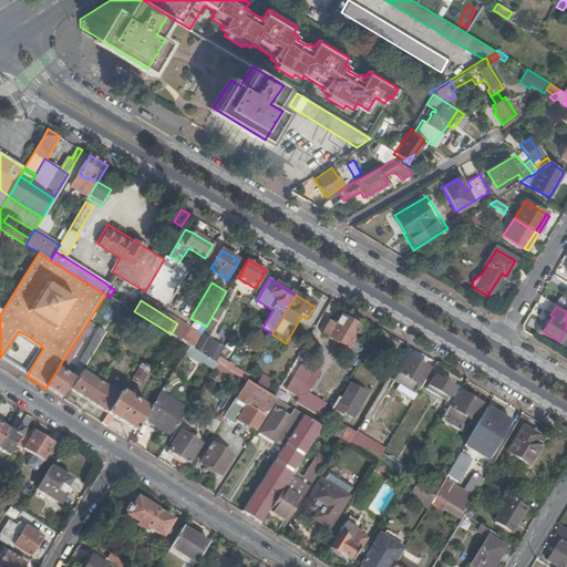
[(330,322),(322,334),(349,350),(356,339),(361,328),(341,316),(336,326),(330,322)]
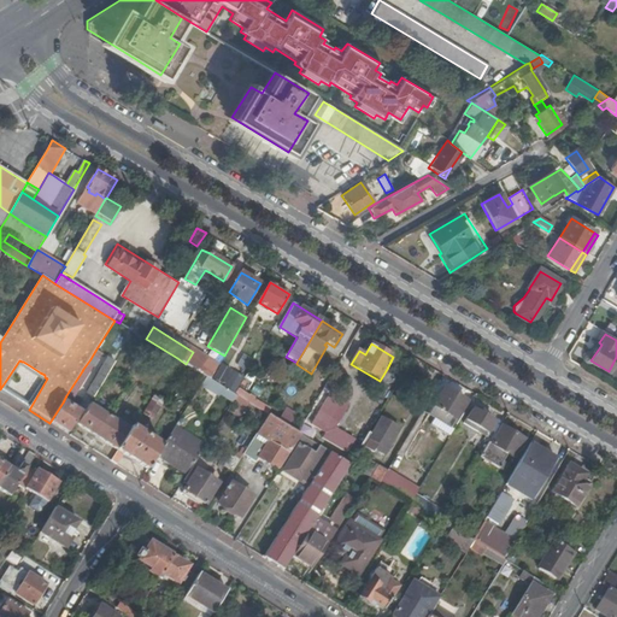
[(101,354),(95,351),(90,359),(94,362),(97,359),(98,360),(101,354)]
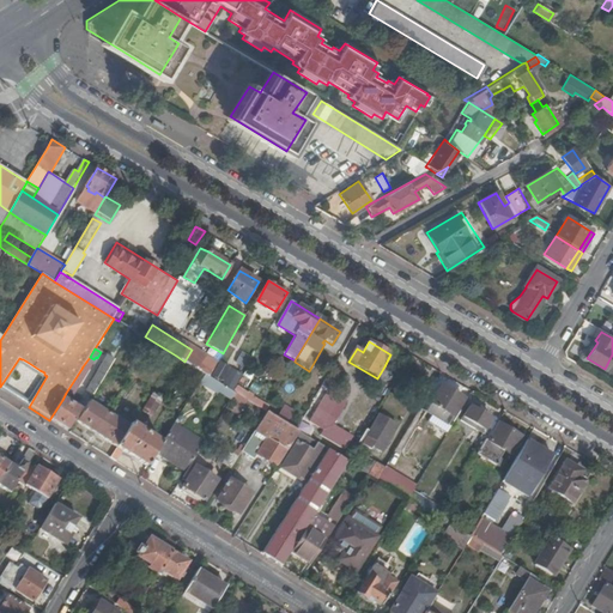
[(207,359),(192,350),(184,362),(206,375),(211,377),(213,372),(205,366),(204,364),(207,359)]
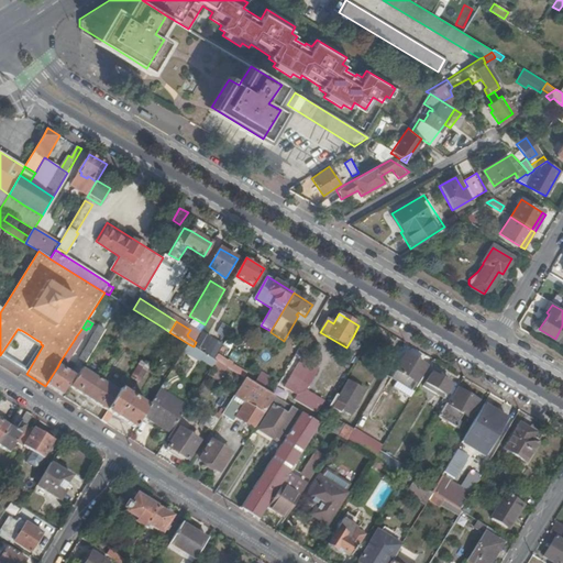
[(173,344),(175,341),(186,349),(189,344),(169,332),(162,327),(156,335),(163,339),(165,335),(167,338),(166,340),(173,344)]
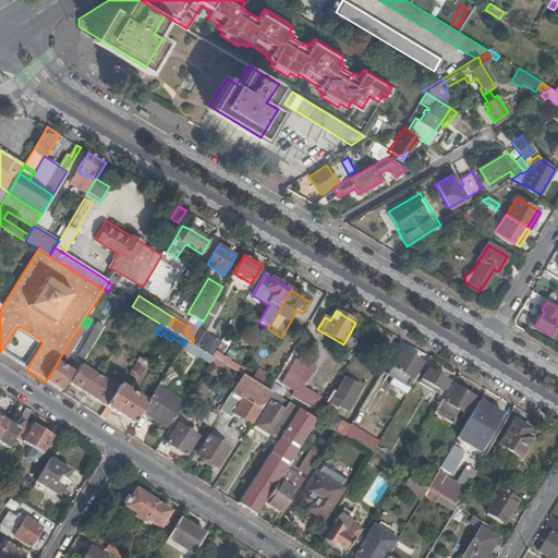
[(95,329),(79,355),(85,360),(102,334),(95,329)]
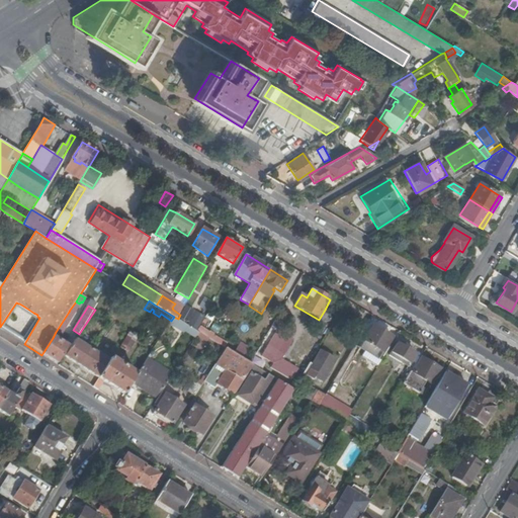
[(184,309),(180,315),(178,319),(186,325),(189,319),(186,317),(189,313),(184,309)]
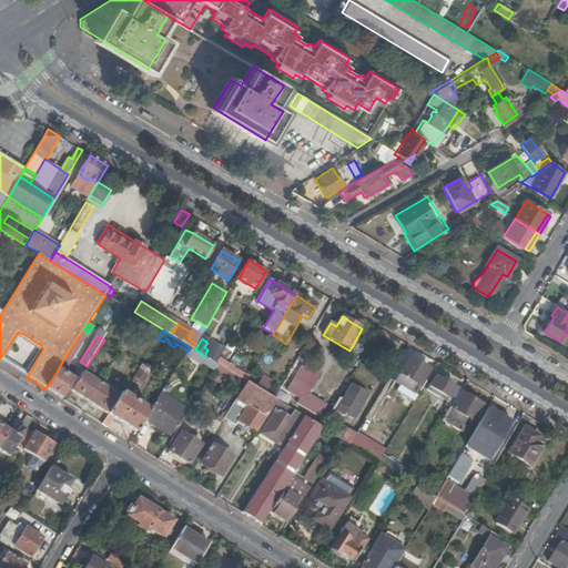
[(359,342),(356,340),(350,351),(355,354),(361,345),(359,342)]
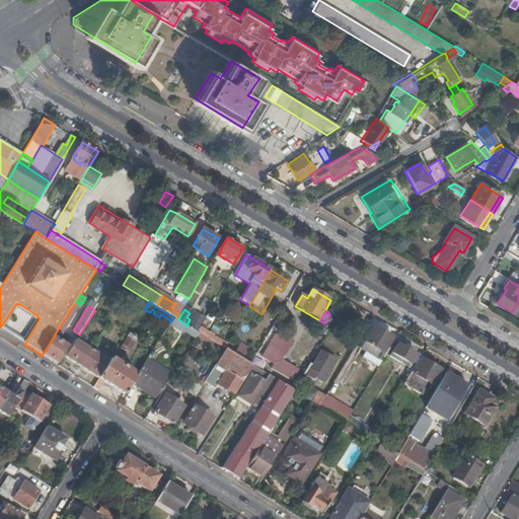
[(73,315),(69,312),(56,332),(60,335),(62,336),(74,315),(73,315)]
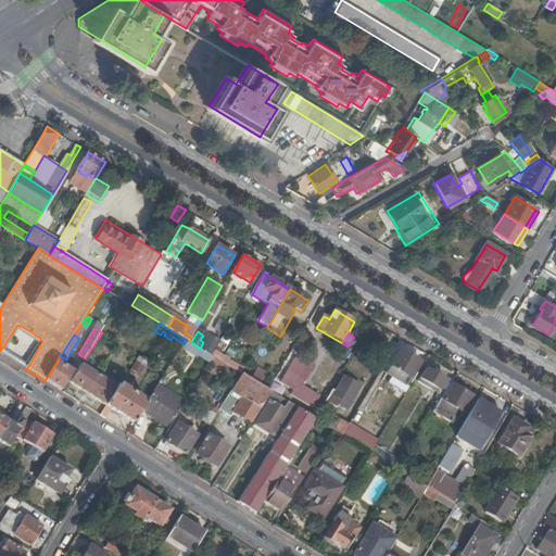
[(307,343),(299,338),(287,359),(294,364),(307,343)]
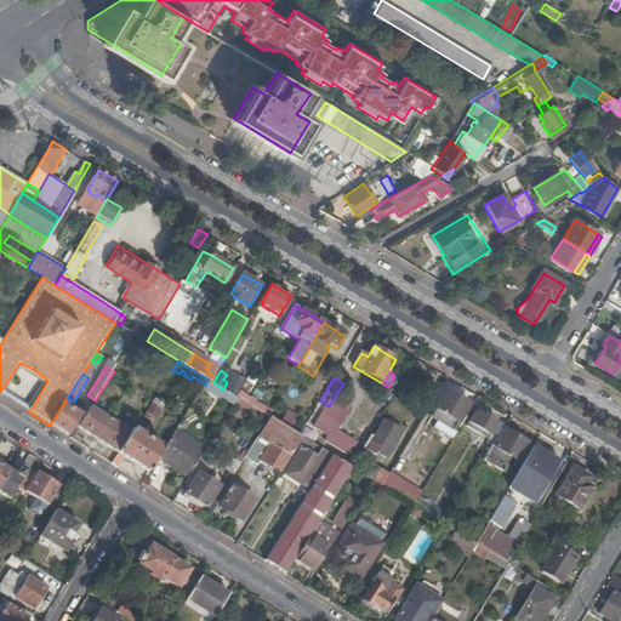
[(241,389),(237,397),(240,399),(252,406),(254,408),(257,400),(241,389)]
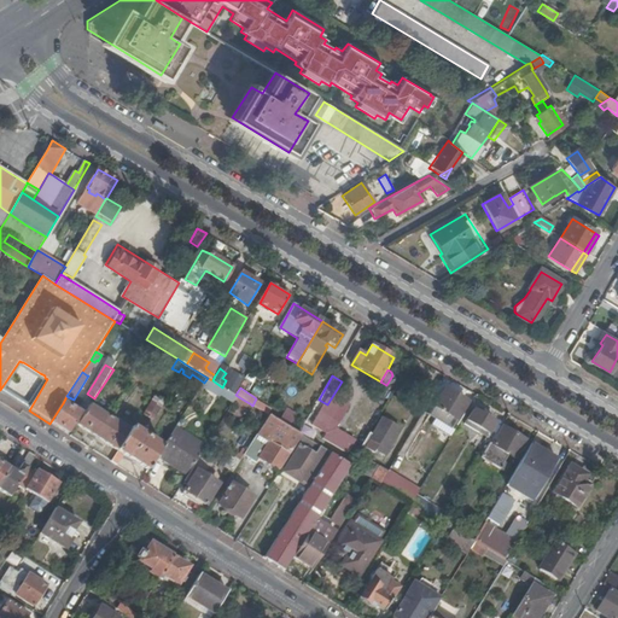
[(430,415),(452,429),(456,421),(467,403),(445,391),(436,408),(435,408),(430,415)]
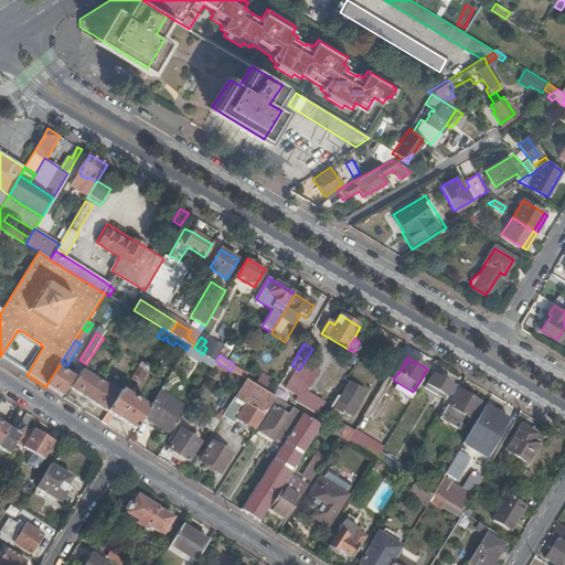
[(132,380),(139,384),(149,368),(141,363),(132,380)]
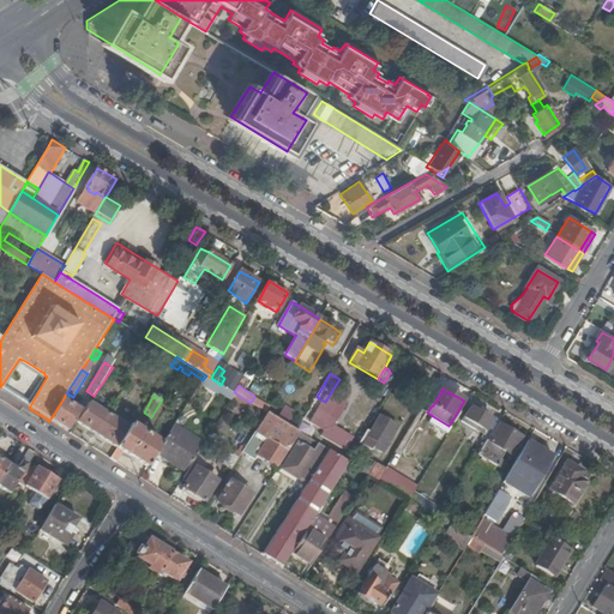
[(235,399),(246,407),(250,402),(238,395),(235,399)]
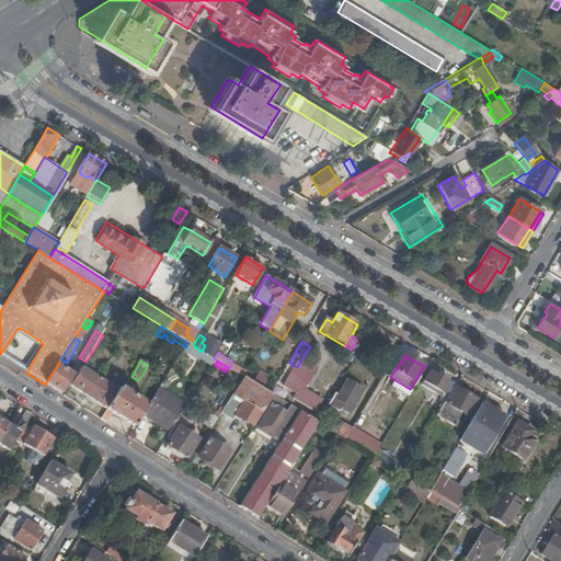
[(60,368),(57,366),(45,385),(60,395),(72,376),(60,368)]
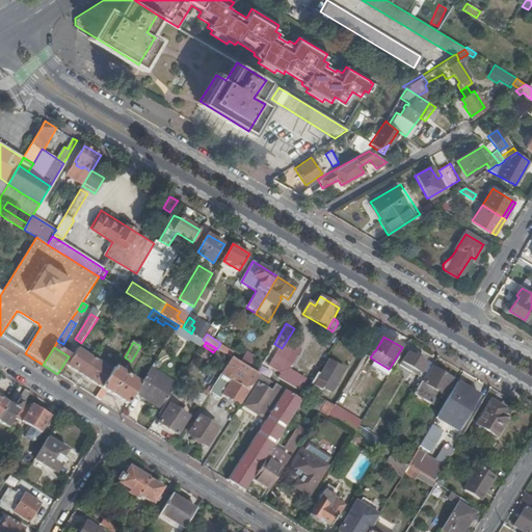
[(78,348),(67,367),(101,389),(112,371),(78,348)]
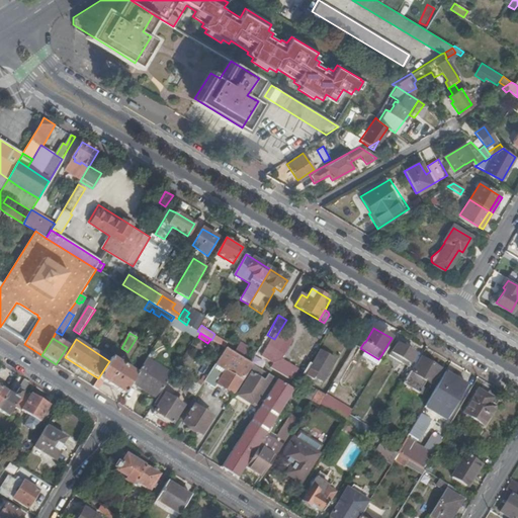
[(410,365),(407,370),(411,372),(413,373),(422,358),(417,355),(398,344),(392,354),(410,365)]
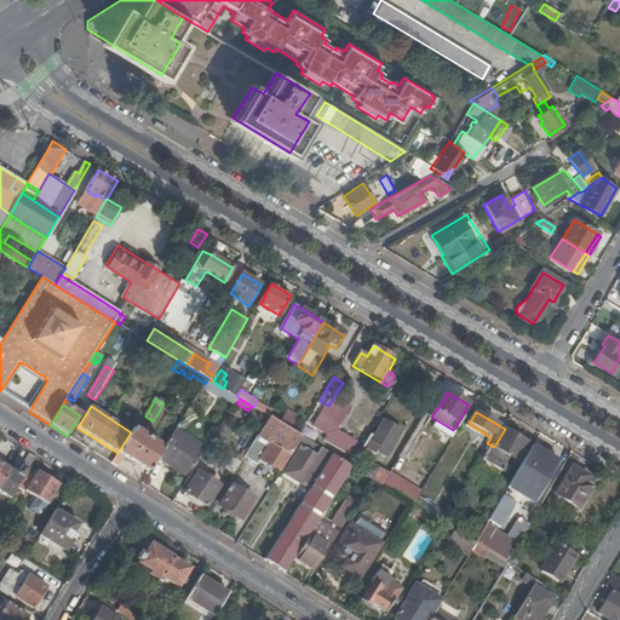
[(268,448),(256,441),(245,458),(257,465),(259,460),(281,474),(282,471),(298,446),(300,443),(304,438),(299,435),(270,418),(258,437),(270,445),(268,448)]
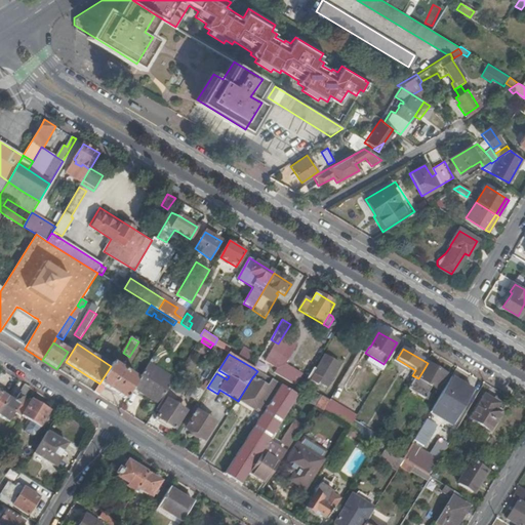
[(327,389),(339,366),(325,357),(311,381),(318,387),(319,384),(327,389)]
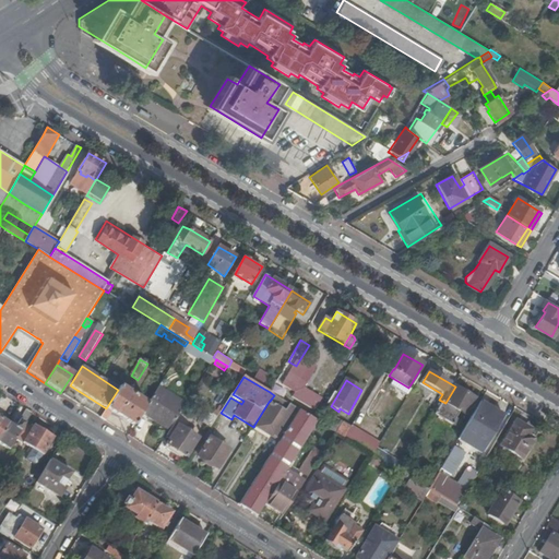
[(455,387),(445,403),(443,402),(436,414),(452,424),(460,412),(465,415),(470,408),(473,409),(476,404),(474,402),(476,399),(455,387)]
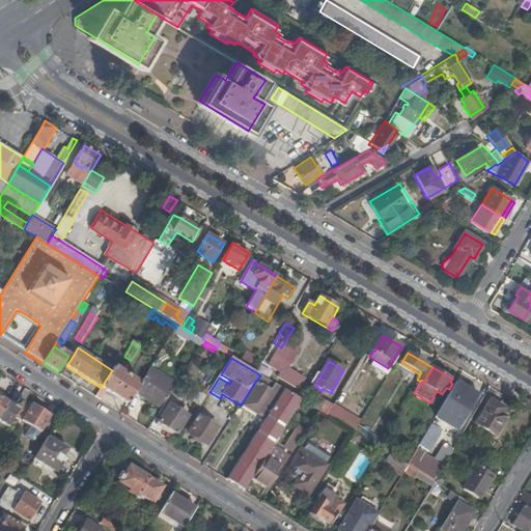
[(114,368),(112,370),(101,388),(95,397),(101,400),(107,392),(127,404),(137,389),(140,385),(114,368)]
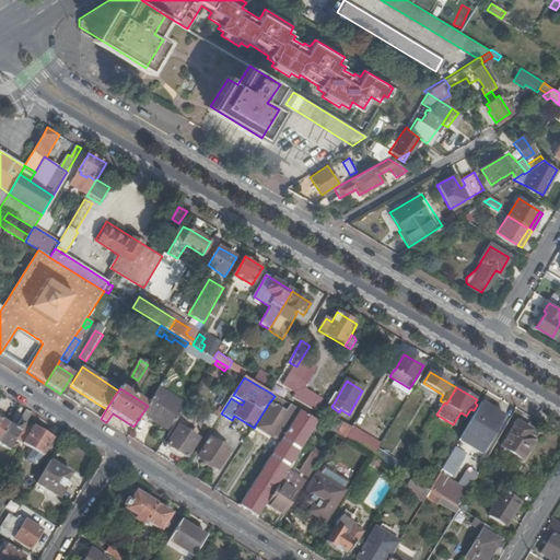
[(187,406),(159,388),(148,406),(144,410),(155,418),(158,415),(175,426),(187,406)]
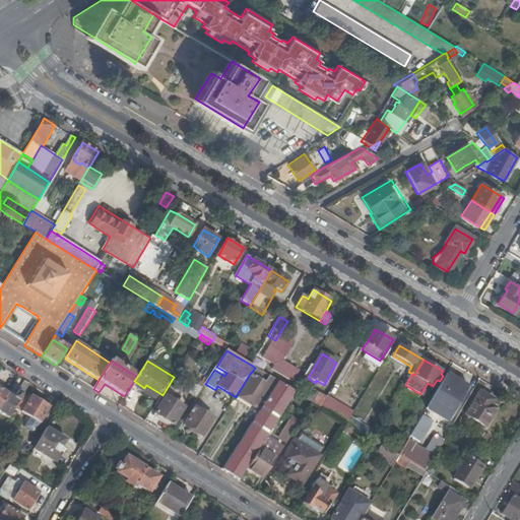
[(252,372),(262,379),(265,374),(255,368),(252,372)]
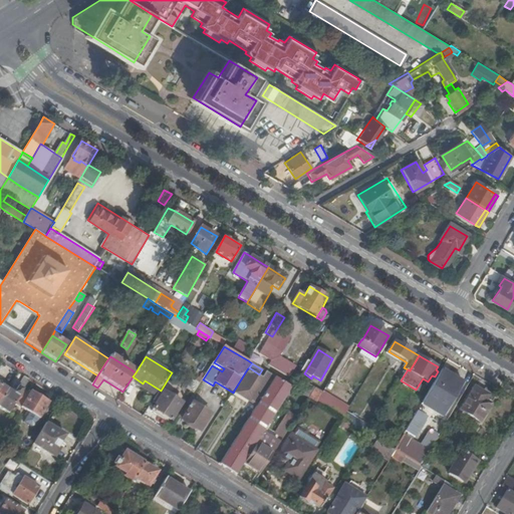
[(420,404),(441,418),(464,380),(442,367),(420,404)]
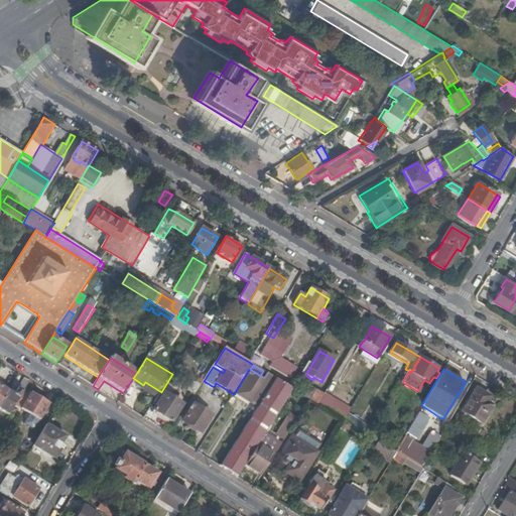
[(265,382),(248,371),(235,392),(259,407),(276,379),(269,375),(265,382)]
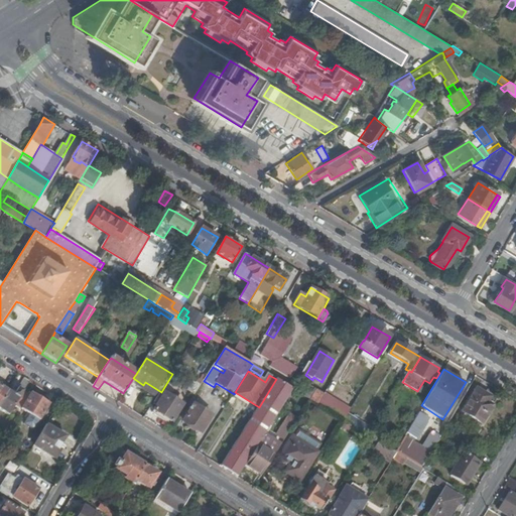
[(276,379),(259,407),(221,468),(237,478),(245,467),(264,435),(292,390),(292,389),(276,379)]
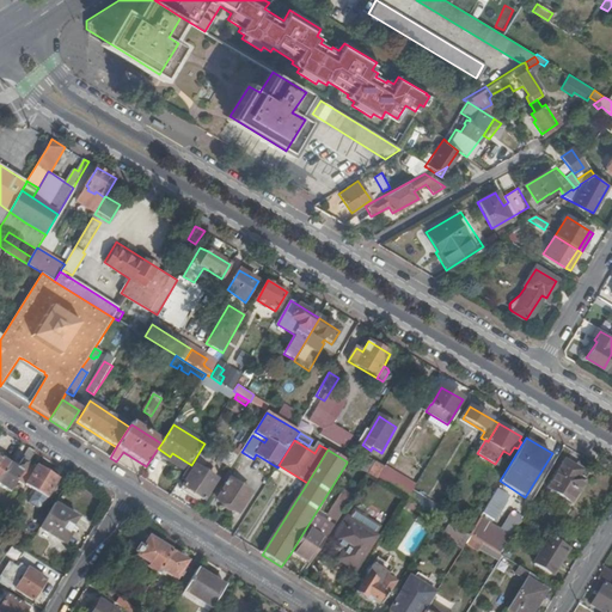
[(18,470),(10,465),(0,481),(0,487),(11,495),(18,482),(28,466),(36,454),(30,451),(18,470)]
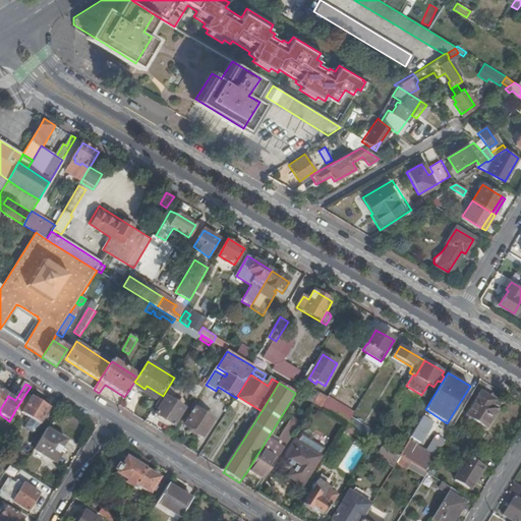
[(147,386),(145,389),(161,399),(163,396),(147,386)]
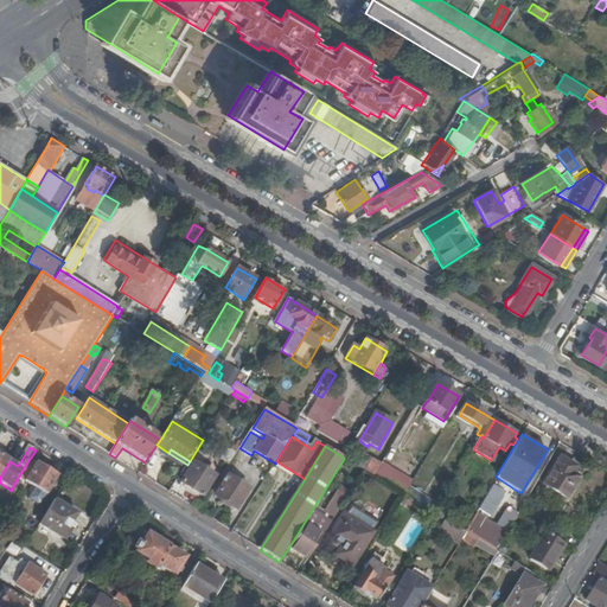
[(228,449),(221,460),(229,465),(236,454),(228,449)]
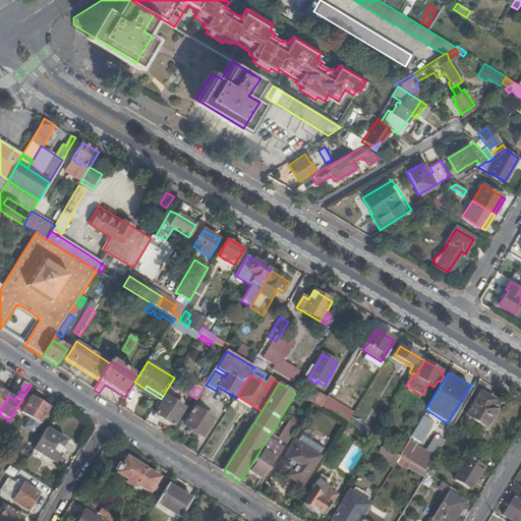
[(0,409),(8,396),(0,390),(0,409)]
